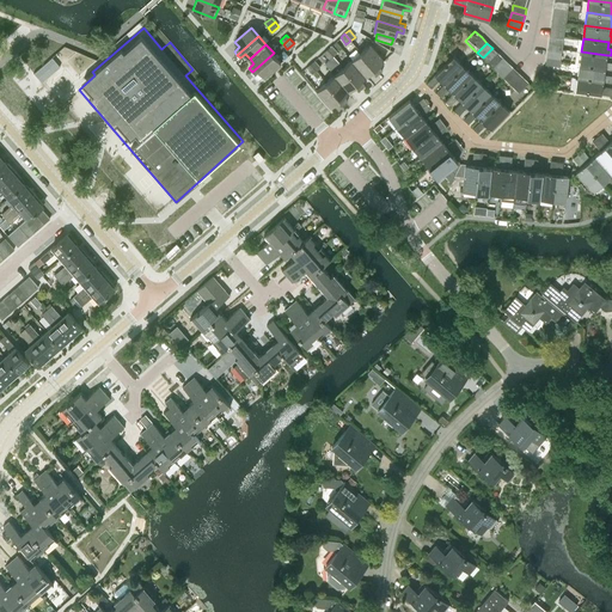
[(337,51),(332,46),(332,44),(328,48),(334,55),(337,51)]
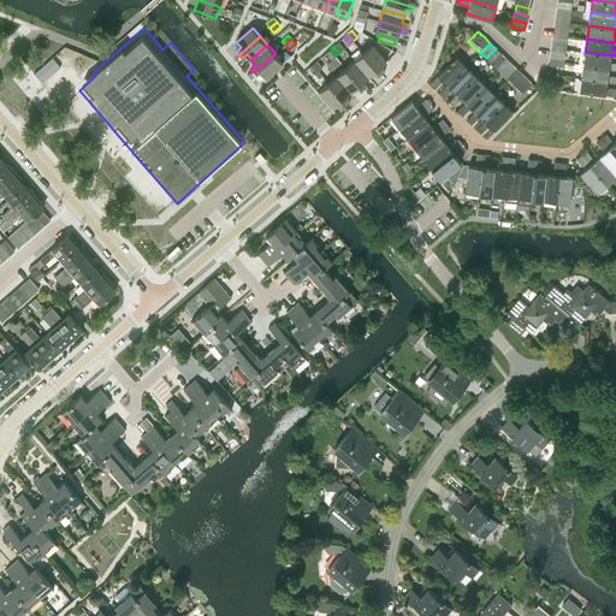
[(380,65),(386,60),(372,45),(363,52),(381,73),(385,71),(380,65)]
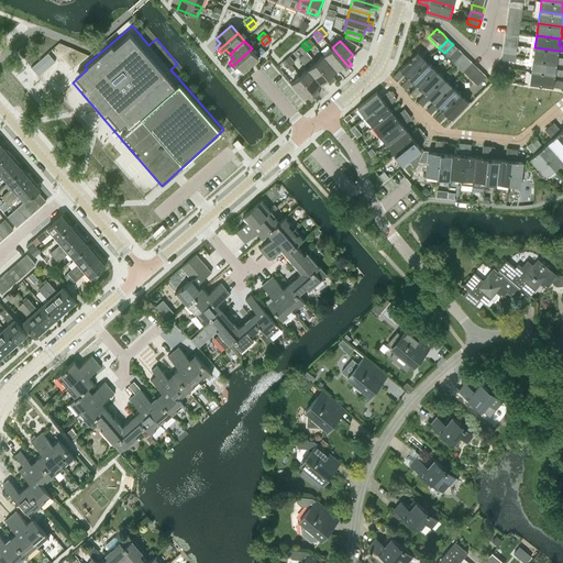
[(302,54),(307,51),(301,44),(297,47),(302,54)]
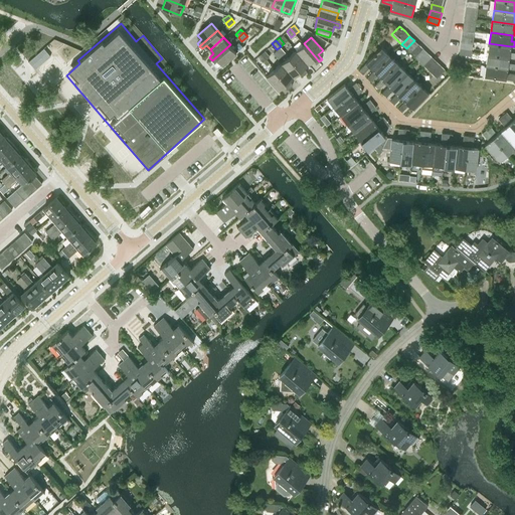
[(410,52),(418,44),(414,40),(406,48),(410,52)]
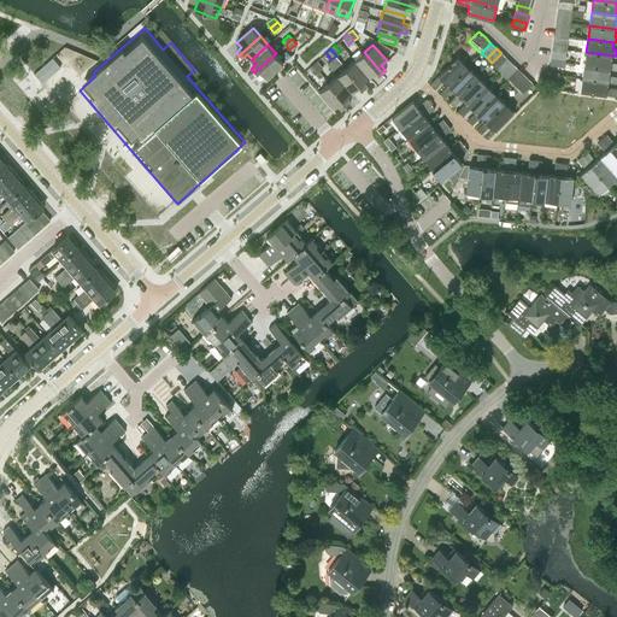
[(380,76),(382,74),(364,52),(356,60),(369,76),(375,71),(380,76)]
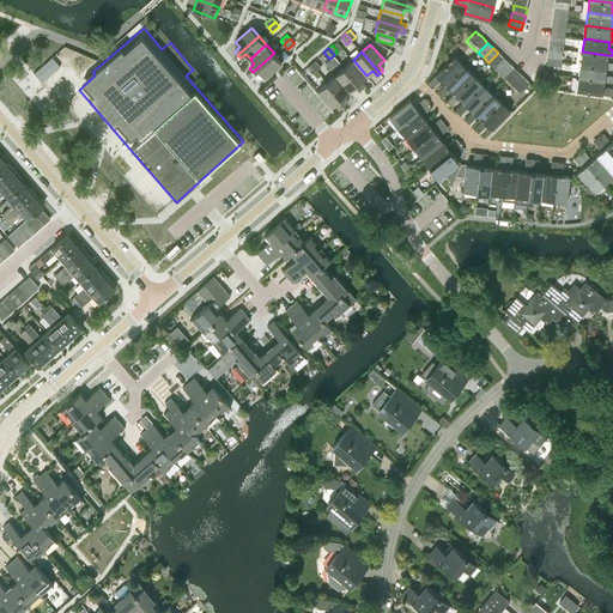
[(608,55),(582,52),(581,64),(606,67),(606,68),(612,68),(612,62),(607,61),(608,55)]
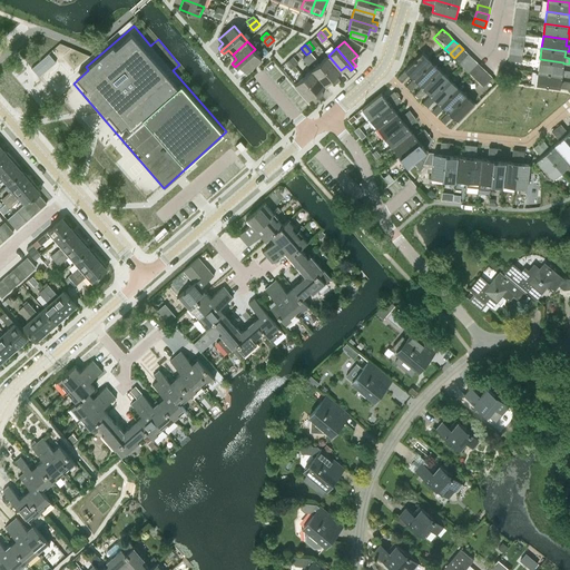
[(247,71),(262,58),(255,49),(235,67),(237,70),(243,66),(247,71)]
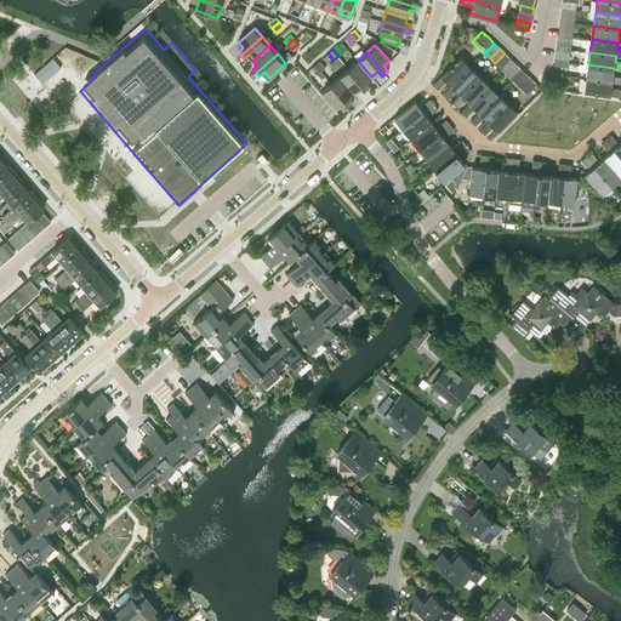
[(500,68),(510,58),(505,53),(495,63),(500,68)]
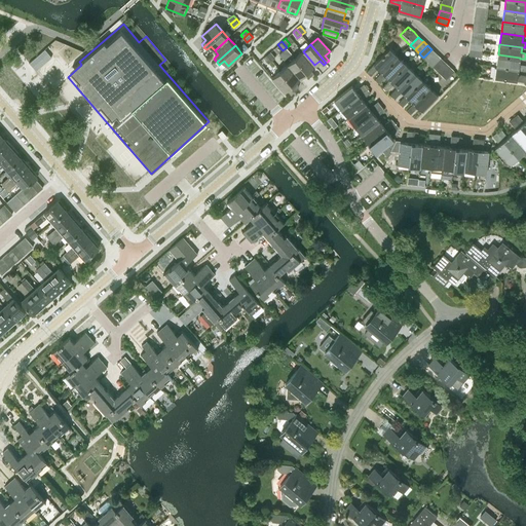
[(382,72),(398,55),(389,48),(374,64),(374,65),(367,72),(371,76),(378,68),(382,72)]
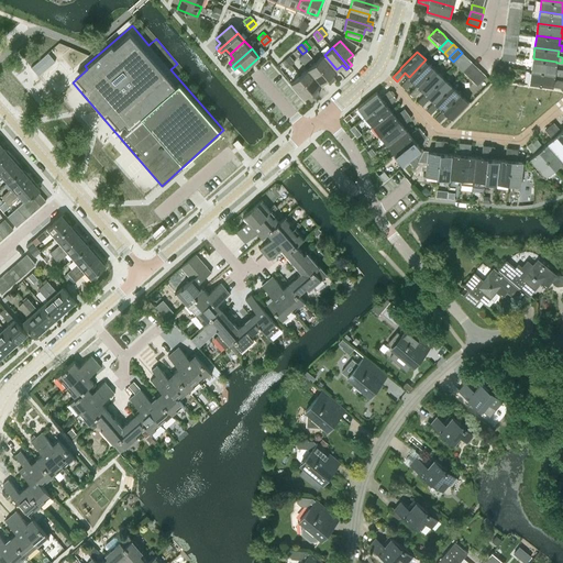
[(459,67),(466,57),(462,53),(453,62),(459,67)]
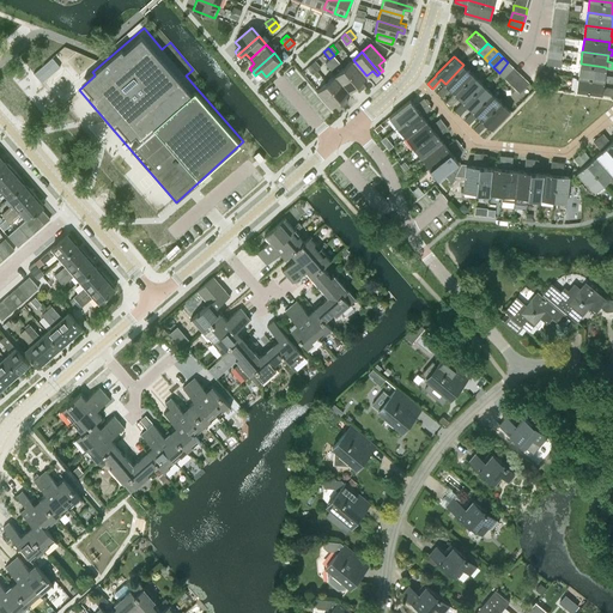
[(362,80),(366,76),(353,60),(344,67),(363,89),(366,86),(362,80)]
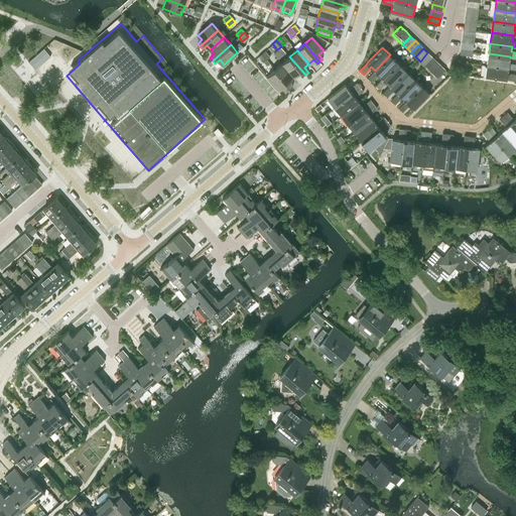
[(267,60),(270,57),(265,51),(262,54),(267,60)]
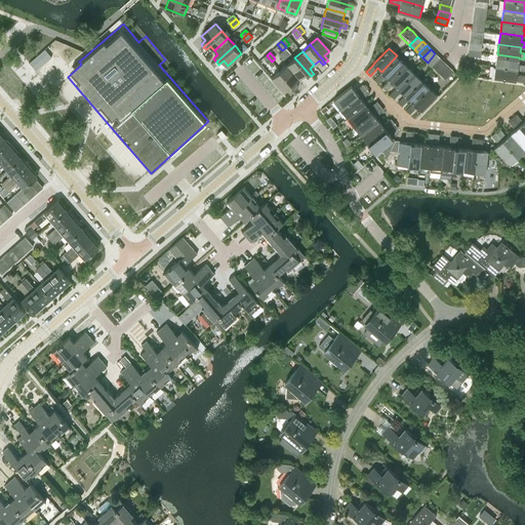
[(432,67),(440,58),(435,53),(428,63),(432,67)]
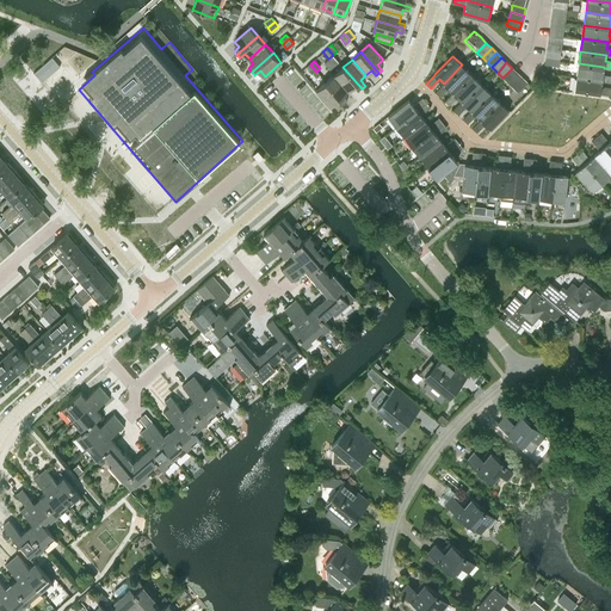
[(604,68),(604,67),(579,63),(576,76),(603,80),(610,81),(610,74),(603,74),(604,68)]
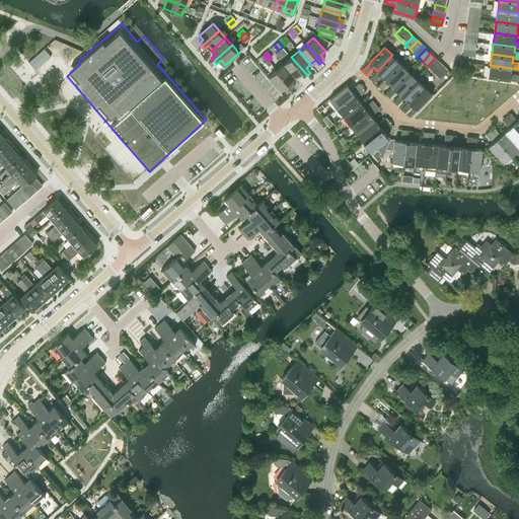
[(266,63),(269,61),(264,55),(261,58),(266,63)]
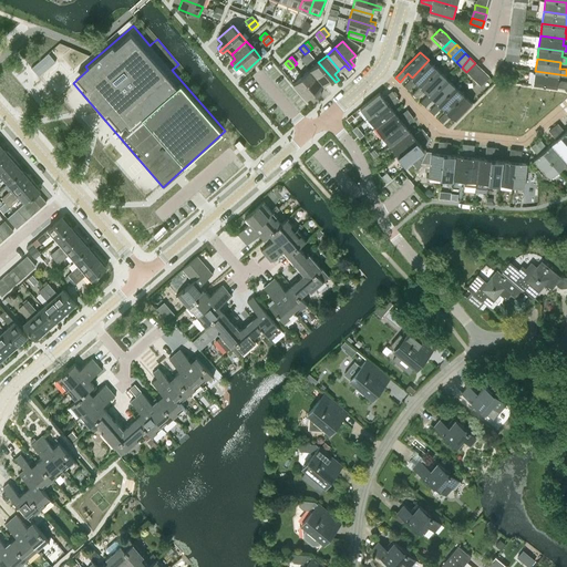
[(420,86),(437,69),(429,60),(412,78),(403,85),(408,90),(415,82),(420,86)]
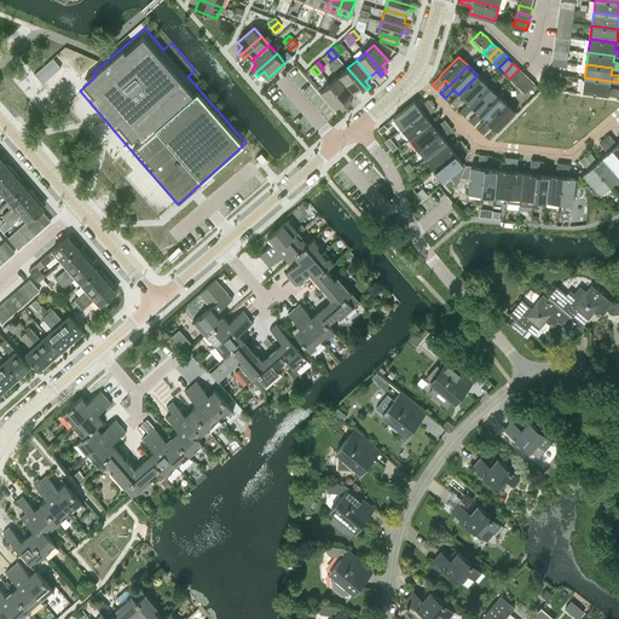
[(363,92),(366,90),(347,68),(339,75),(353,92),(358,87),(363,92)]
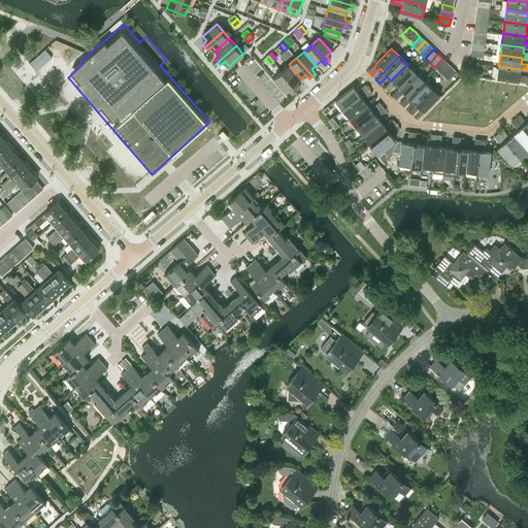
[(438,71),(447,63),(442,59),(434,67),(438,71)]
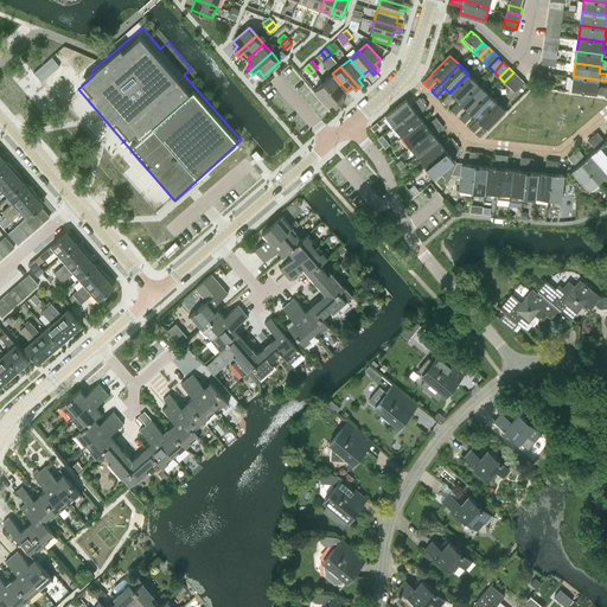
[(509,87),(518,77),(513,72),(504,82),(509,87)]
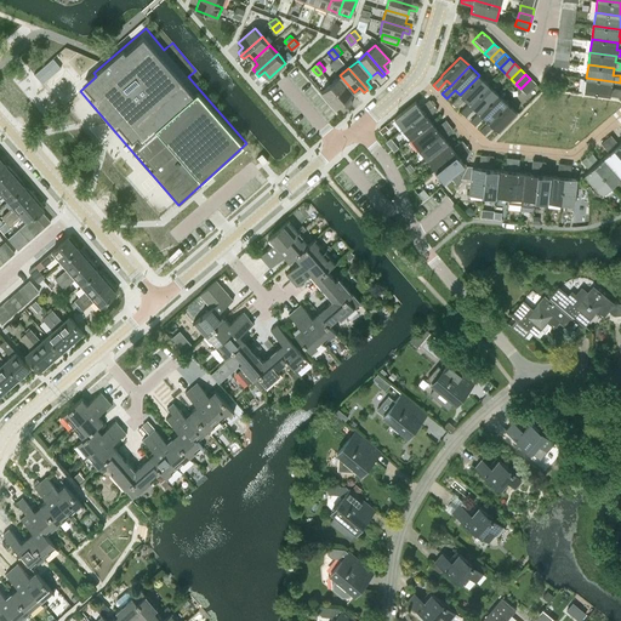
[(348,97),(354,92),(340,75),(331,84),(349,104),(353,102),(348,97)]
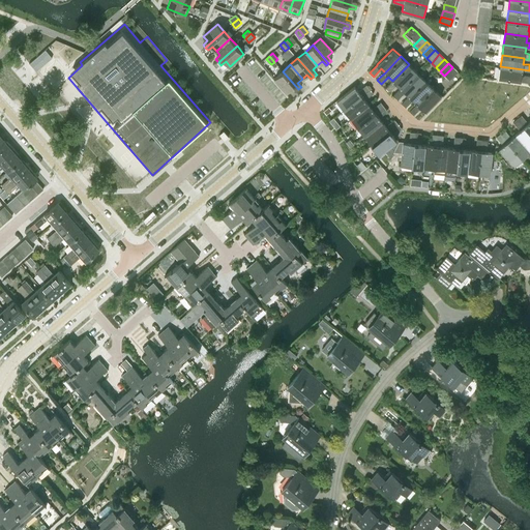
[(401,88),(417,72),(409,64),(392,81),(385,88),(389,92),(396,84),(401,88)]
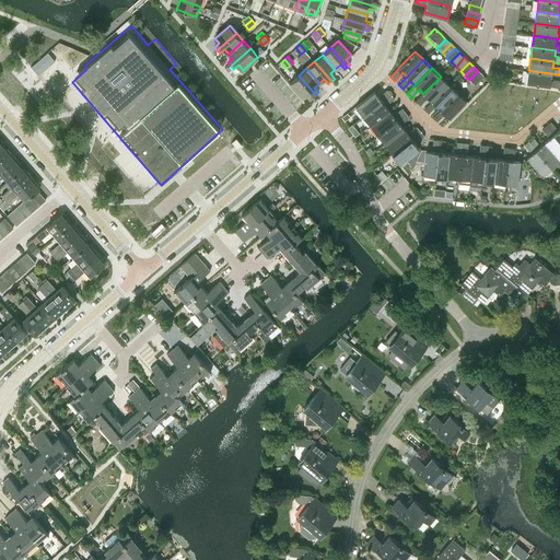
[(559,79),(551,78),(552,73),(528,70),(526,82),(550,85),(559,86),(559,79)]
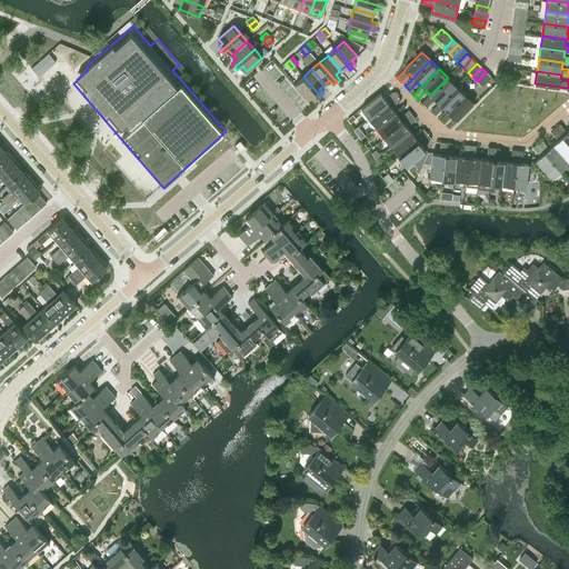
[(482,86),(491,77),(486,72),(477,81),(482,86)]
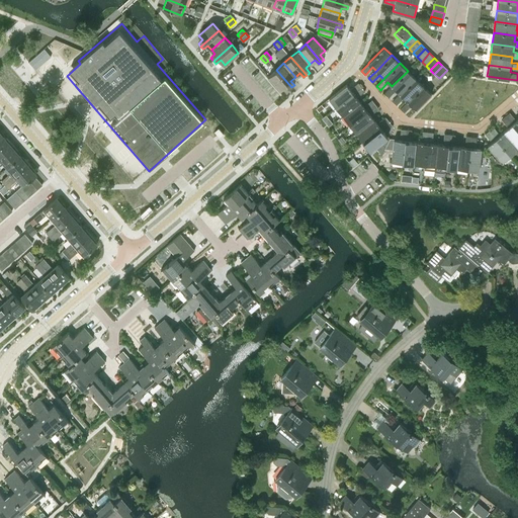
[(288,90),(291,87),(276,70),(268,76),(280,90),(285,86),(288,90)]
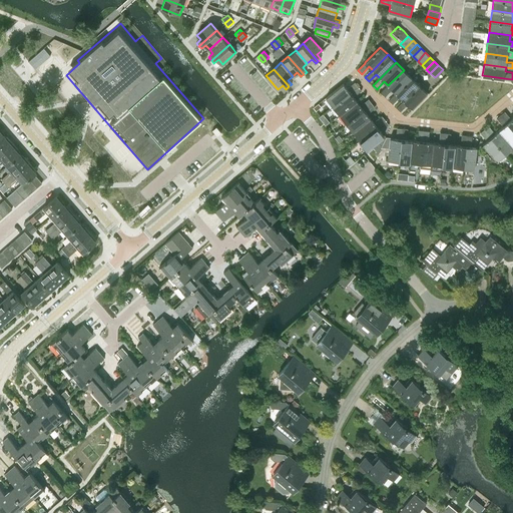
[(396,93),(411,77),(404,70),(388,85),(381,92),(385,96),(392,89),(396,93)]
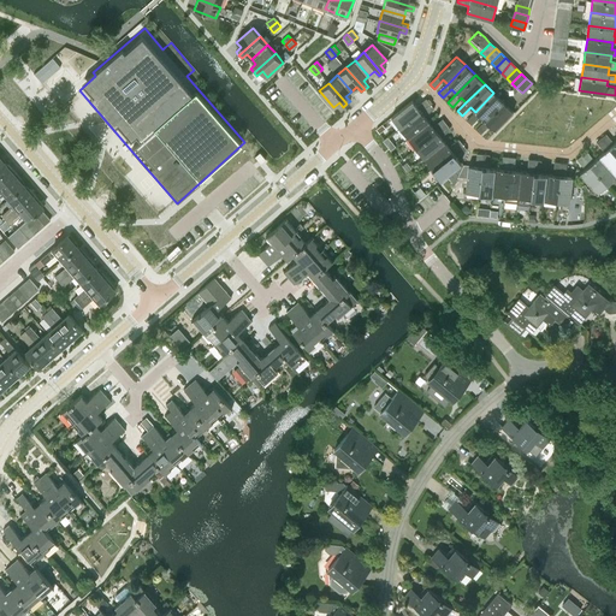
[(485,120),(503,102),(493,93),(475,112),(467,120),(472,125),(480,116),(484,120),(485,120)]
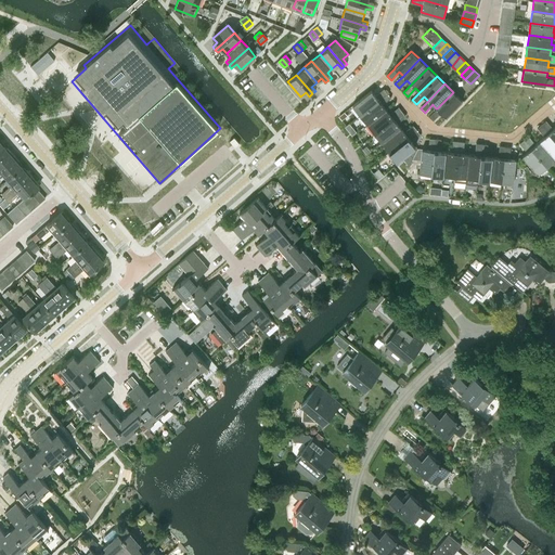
[(360,115),(387,93),(384,89),(375,95),(371,90),(352,105),(360,115)]
